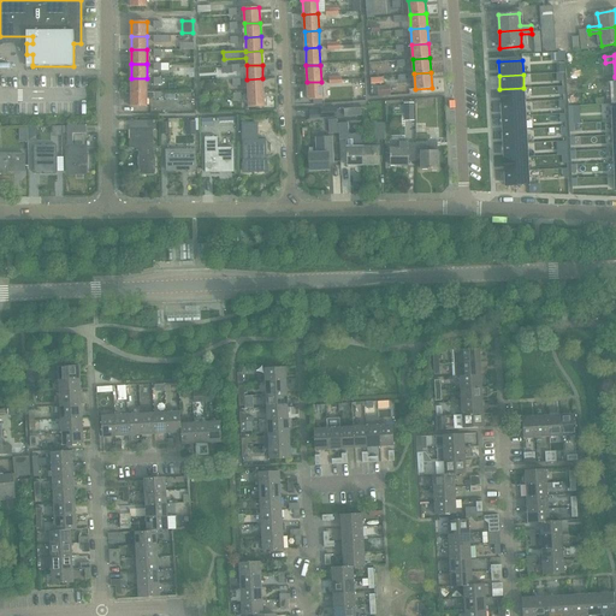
[(147,92),(147,78),(131,78),(131,92),(147,92)]
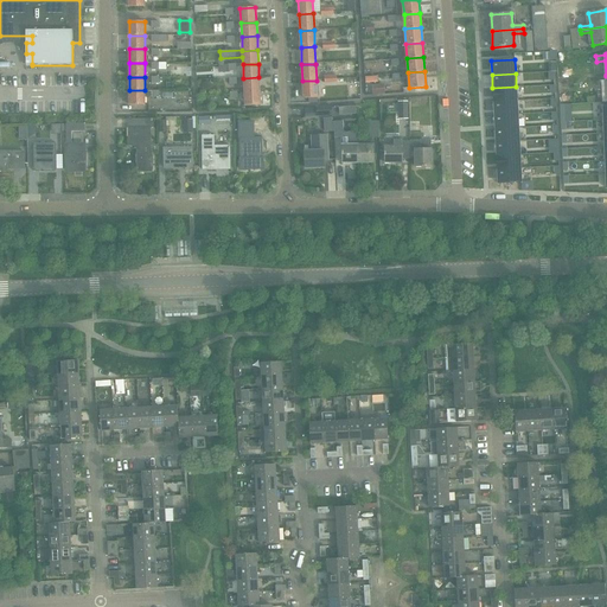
[(260,91),(259,77),(243,78),(244,91),(260,91)]
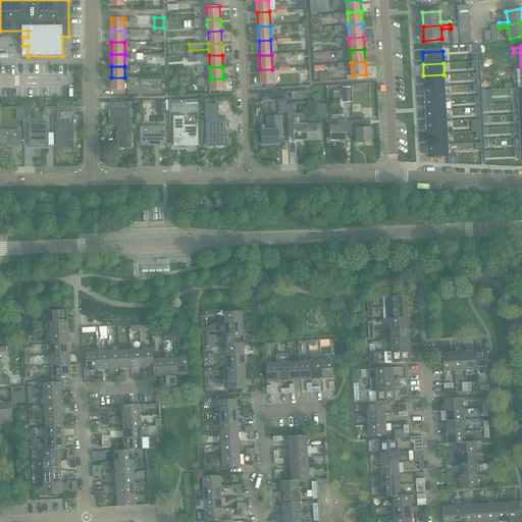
[(273,84),(272,69),(260,69),(261,85),(273,84)]
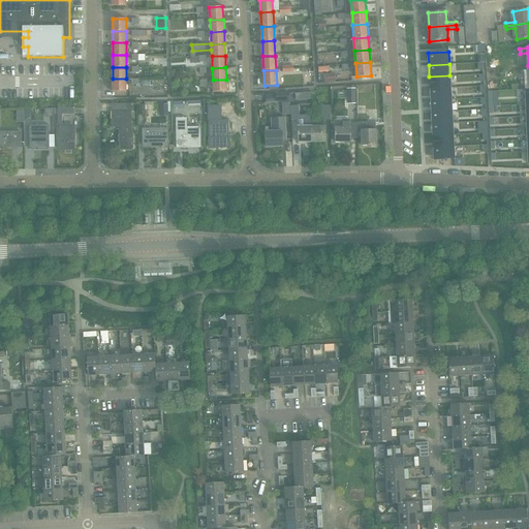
[(335,74),(323,74),(323,84),(335,83),(335,74)]
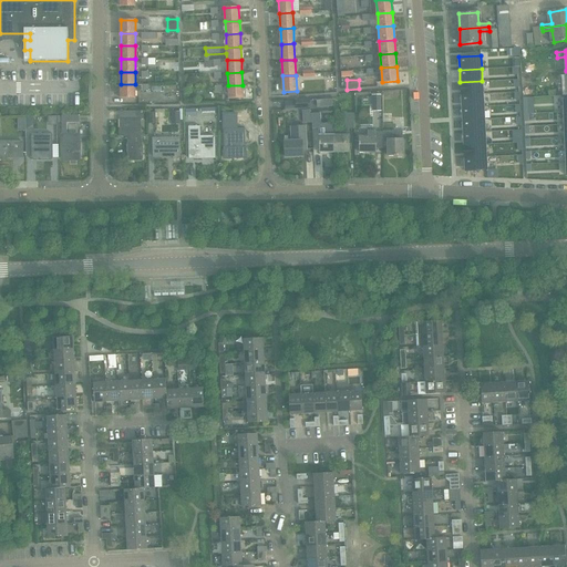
[(482,81),(460,82),(461,95),(483,94),(482,81)]
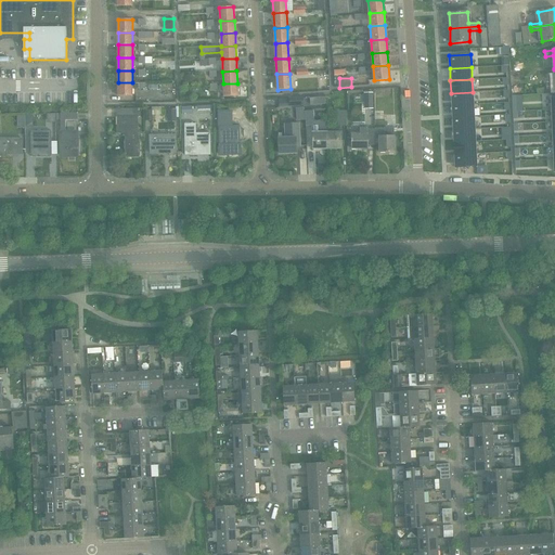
[(118,97),(132,95),(132,88),(139,88),(139,89),(145,89),(145,82),(132,82),(118,82),(118,97)]
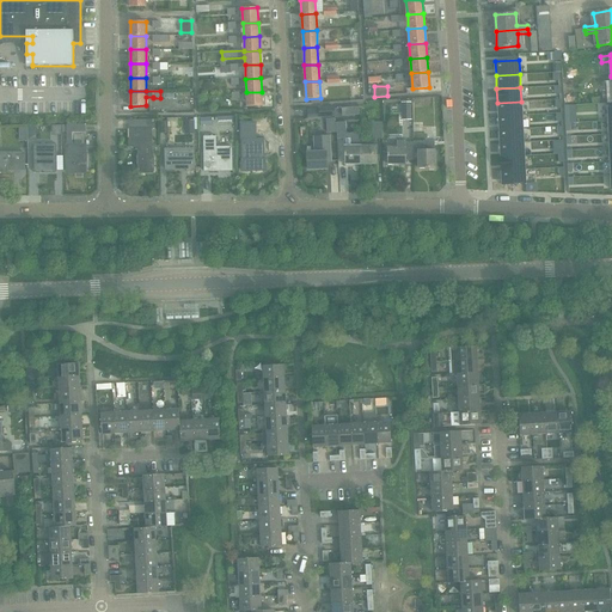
[(262,106),(262,92),(246,92),(248,106),(262,106)]
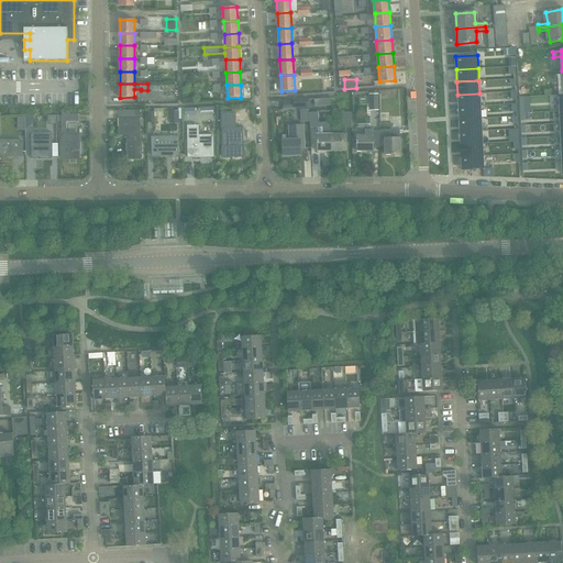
[(479,94),(457,95),(457,107),(479,106),(479,94)]
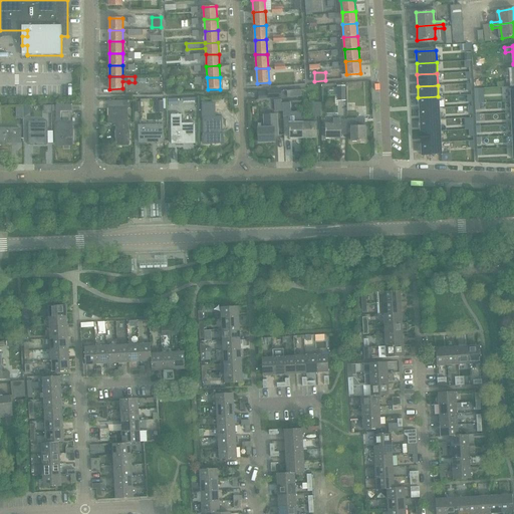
[(281,98),(280,89),(267,90),(267,98),(281,98)]
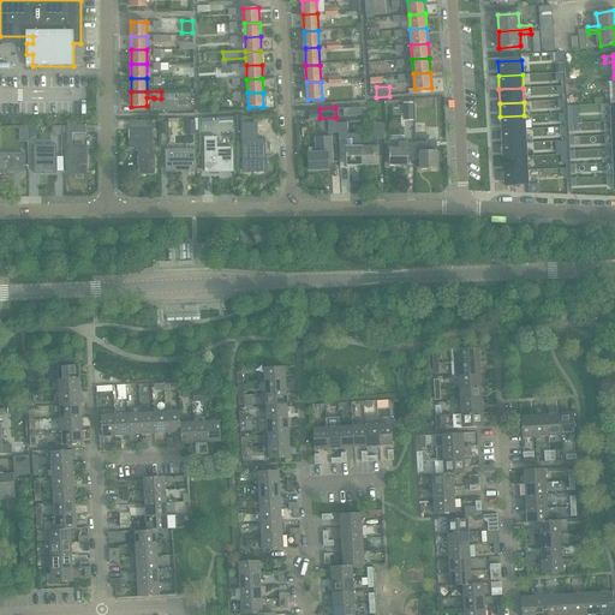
[(524,115),(500,117),(501,131),(525,130),(524,115)]
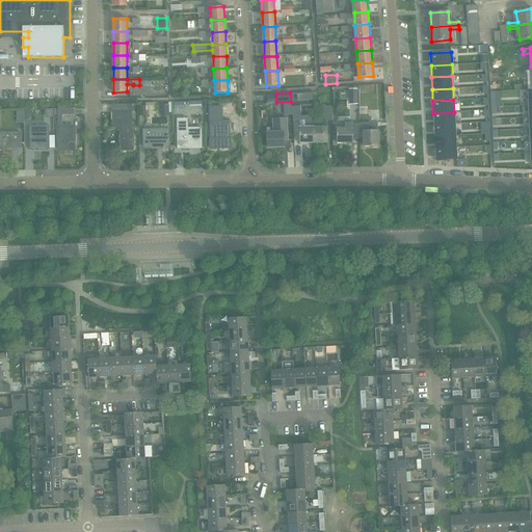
[(120,150),(134,149),(134,134),(132,134),(131,112),(134,112),(134,104),(112,105),(113,128),(121,128),(121,134),(118,134),(120,150)]
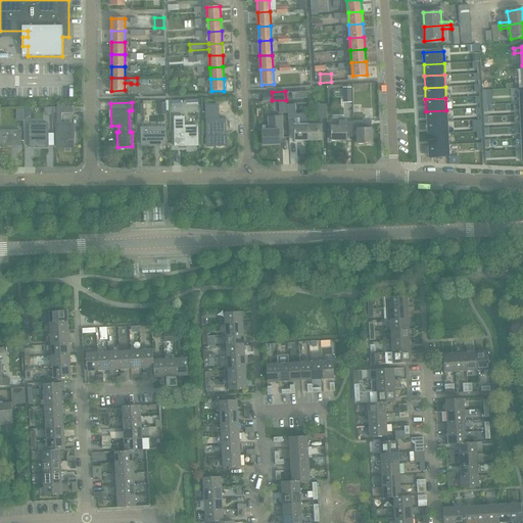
[(165,103),(157,103),(157,114),(167,114),(165,103)]
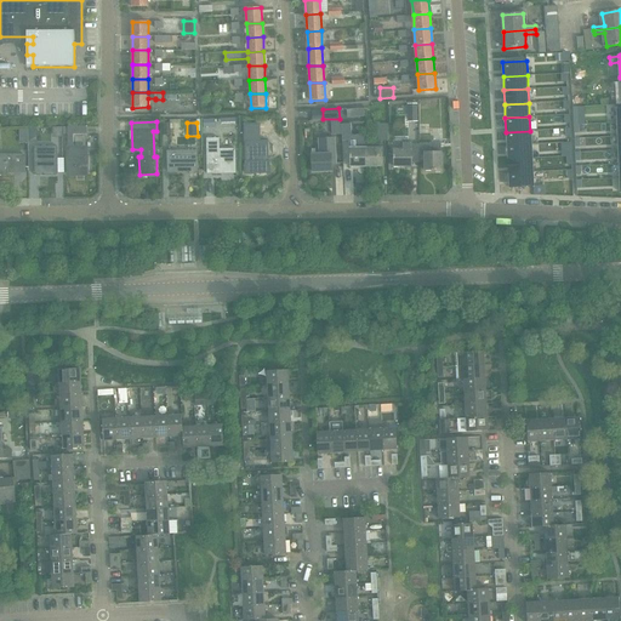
[(258,123),(243,124),(244,141),(245,141),(245,161),(245,165),(245,172),(245,174),(252,174),(252,172),(268,172),(268,165),(269,165),(269,161),(267,161),(267,141),(260,141),(258,123)]
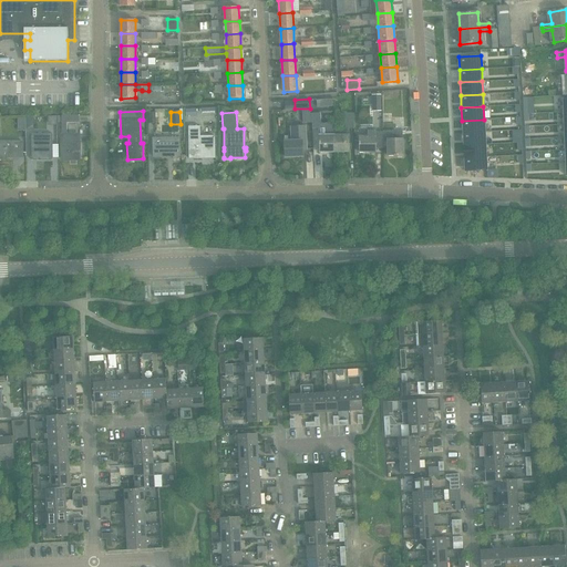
[(319,129),(321,129),(320,123),(320,113),(311,113),(311,129),(319,129)]
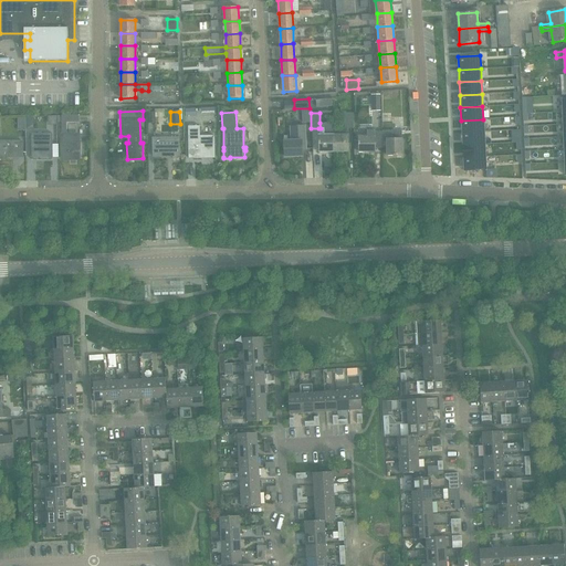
[(353,128),(353,113),(344,113),(344,128),(353,128)]
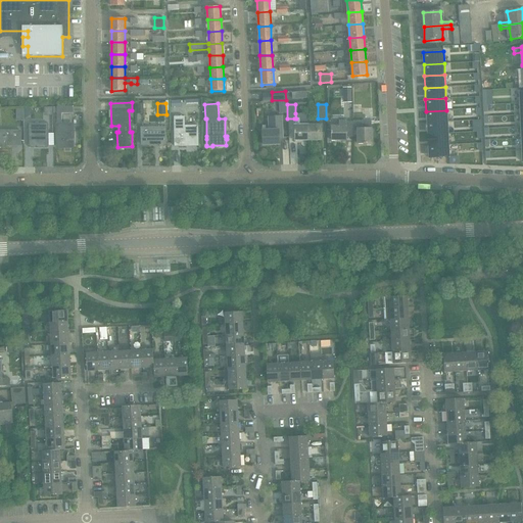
[(57,147),(73,147),(73,130),(67,130),(67,125),(61,125),(61,113),(73,112),(73,106),(57,107),(57,113),(57,147)]
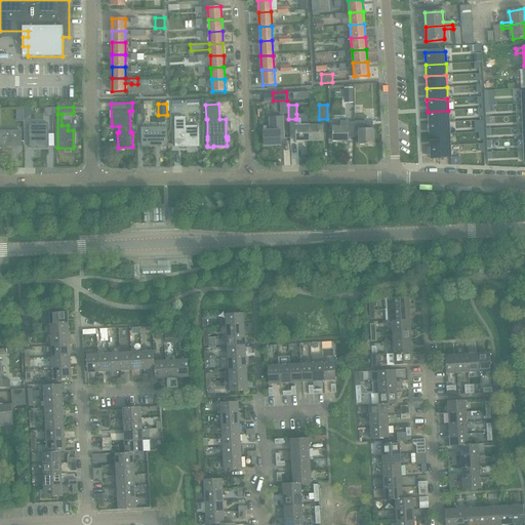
[(448,111),(428,112),(429,123),(449,122),(448,111)]
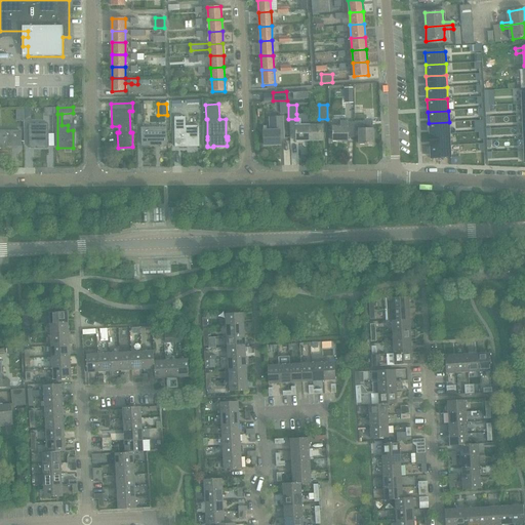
[(297,119),(295,119),(295,125),(295,140),(309,139),(309,125),(309,114),(301,114),(296,114),(297,119)]
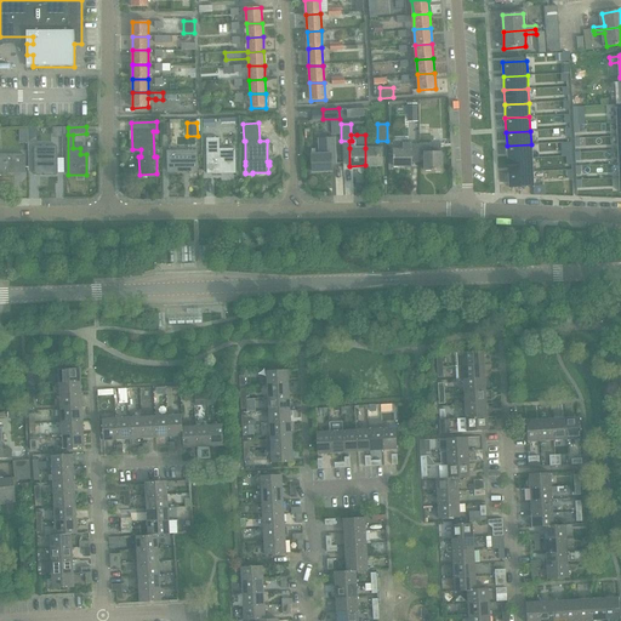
[(420,160),(420,155),(419,144),(419,137),(411,137),(411,144),(410,144),(410,149),(393,149),(393,165),(411,165),(411,160),(420,160)]
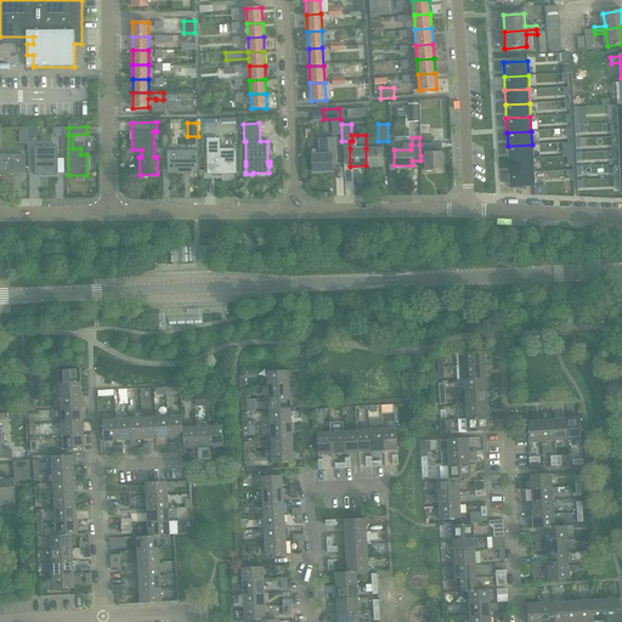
[(221,171),(236,170),(236,150),(215,150),(215,139),(207,140),(208,165),(213,165),(214,174),(221,174),(221,171)]
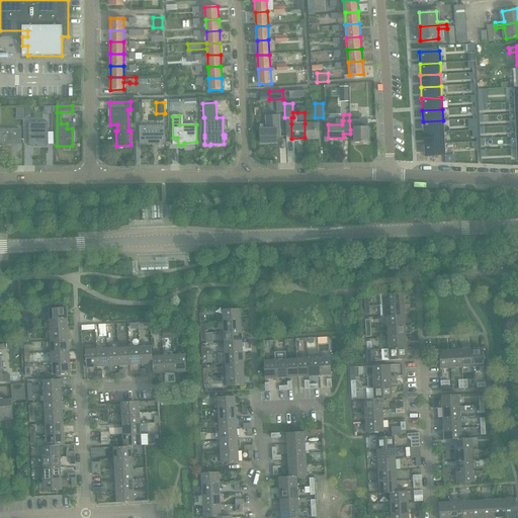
[(276,136),(280,135),(279,115),(266,116),(267,128),(260,130),(261,144),(276,143),(276,136)]
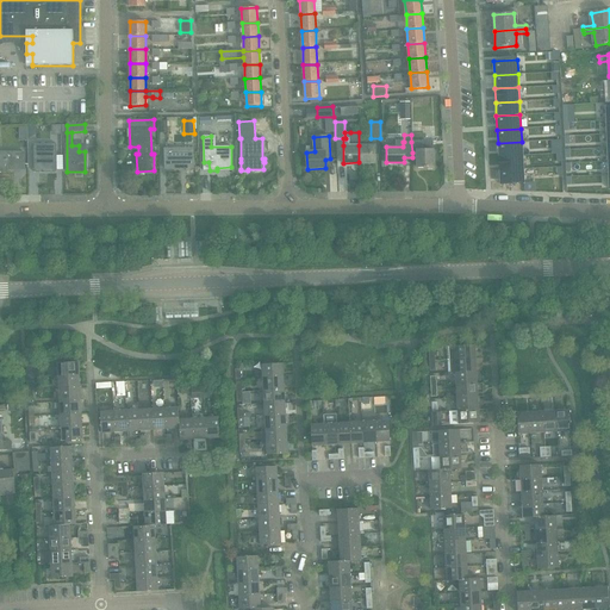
[(433,141),(411,142),(412,153),(417,153),(417,168),(434,168),(433,141)]
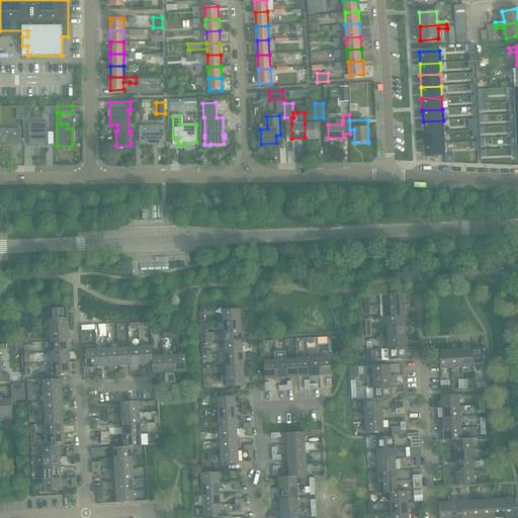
[(443,120),(423,121),(423,134),(443,133),(443,120)]
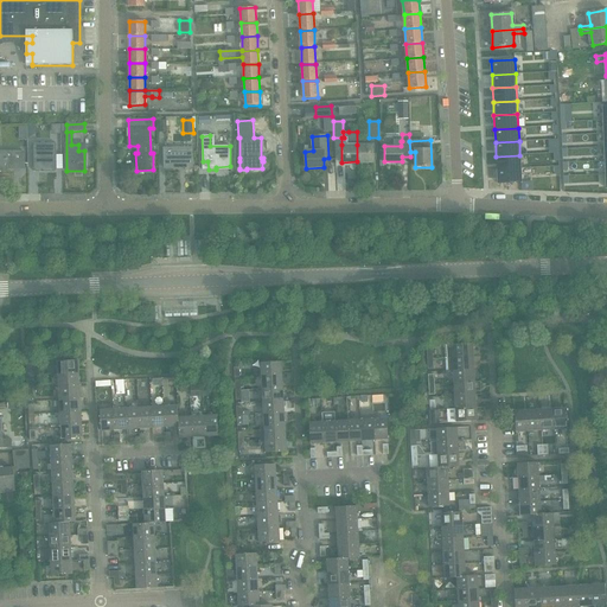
[(39,171),(56,171),(56,144),(34,144),(34,161),(39,161),(39,171)]
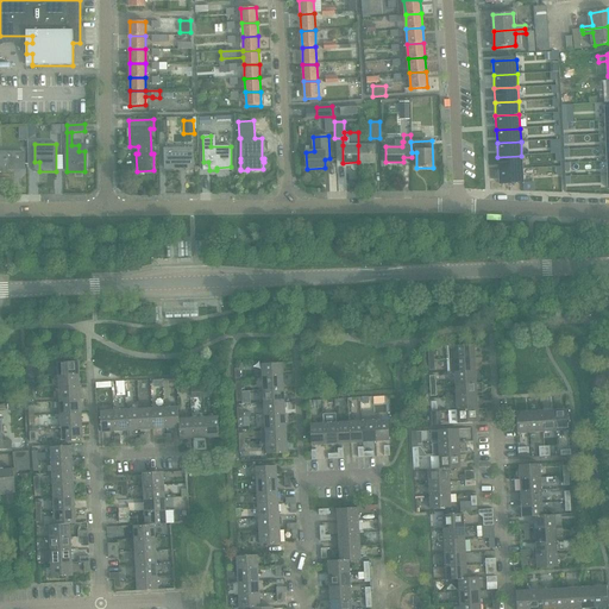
[(358,145),(358,162),(358,163),(374,163),(374,145),(358,145)]
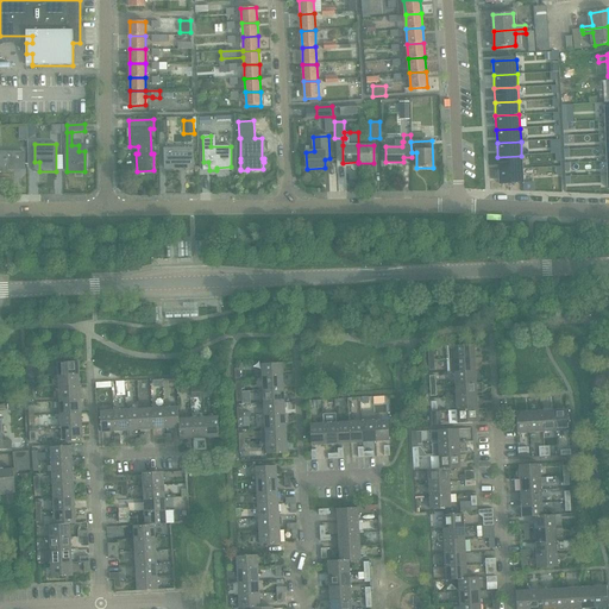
[(186,170),(194,170),(193,148),(164,148),(164,152),(165,152),(165,169),(181,169),(181,167),(186,167),(186,170)]
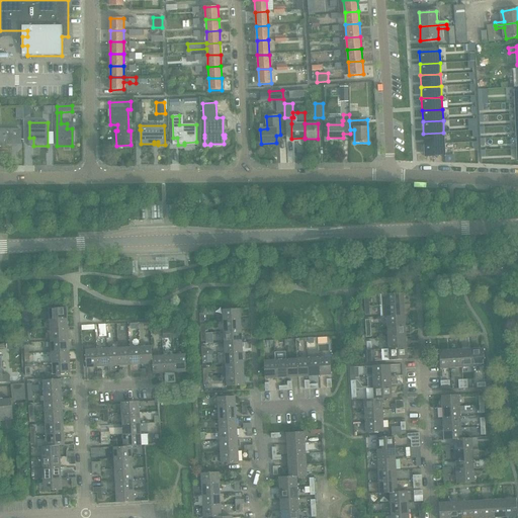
[(10,128),(0,128),(0,146),(6,147),(6,144),(20,144),(20,128),(10,128)]
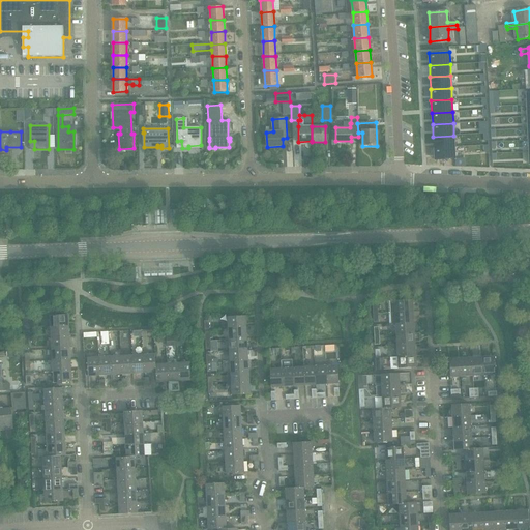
[(453,136),(433,137),(434,148),(454,147),(453,136)]
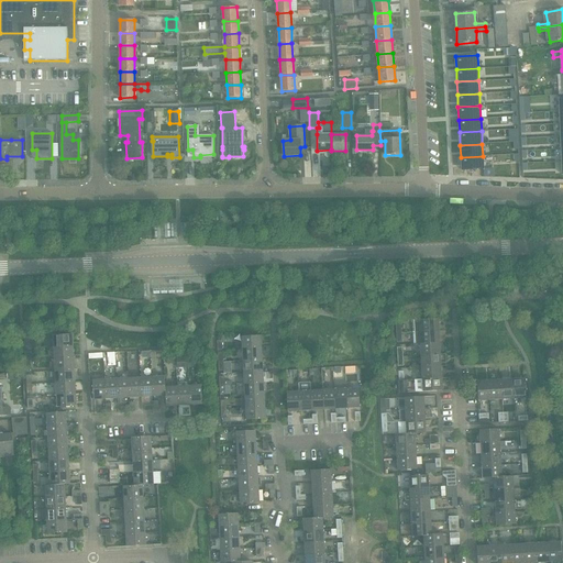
[(483,156),(461,157),(461,170),(483,169),(483,156)]
